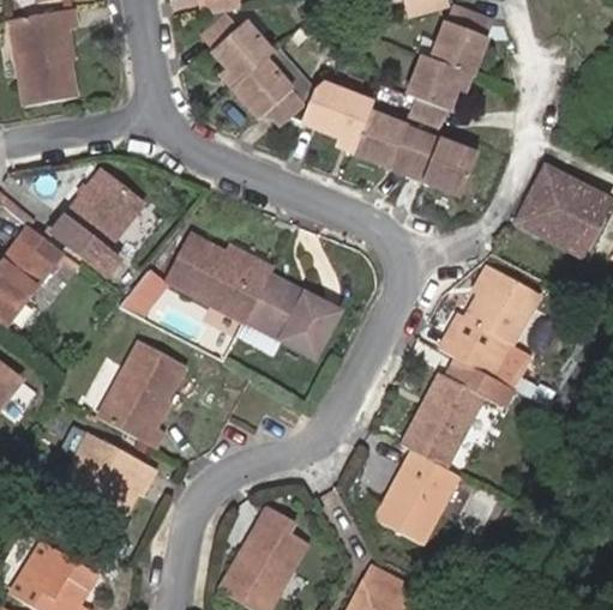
[(402,0),(406,13),(438,5),(437,0),(402,0)]
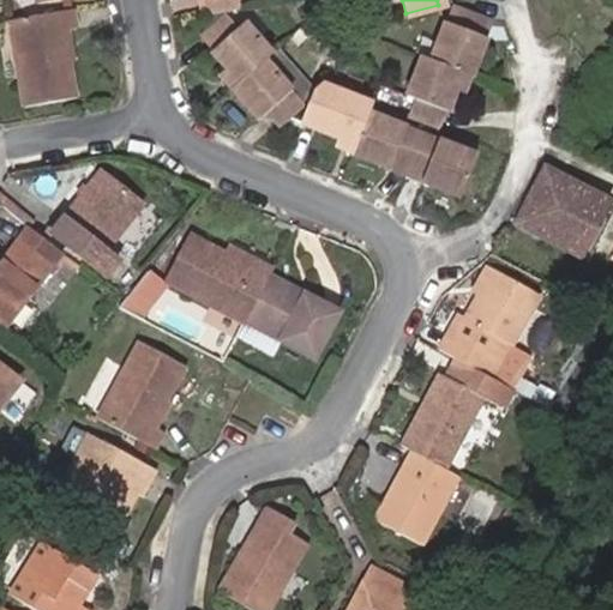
[(469,76),(484,36),(475,34),(481,17),(450,4),(428,58),(461,72),(468,74),(469,76)]
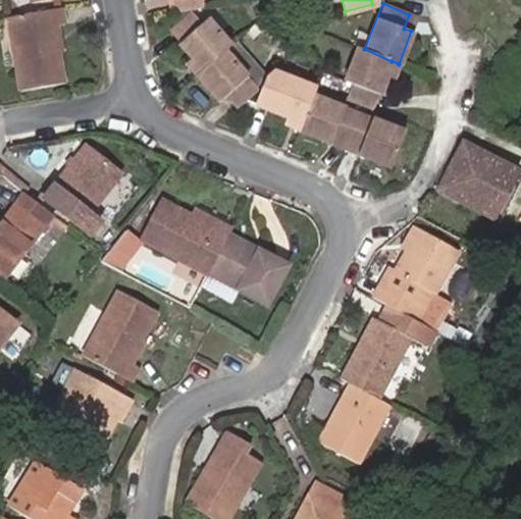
[(64,82),(54,24),(65,22),(62,6),(6,16),(19,90),(64,82)]
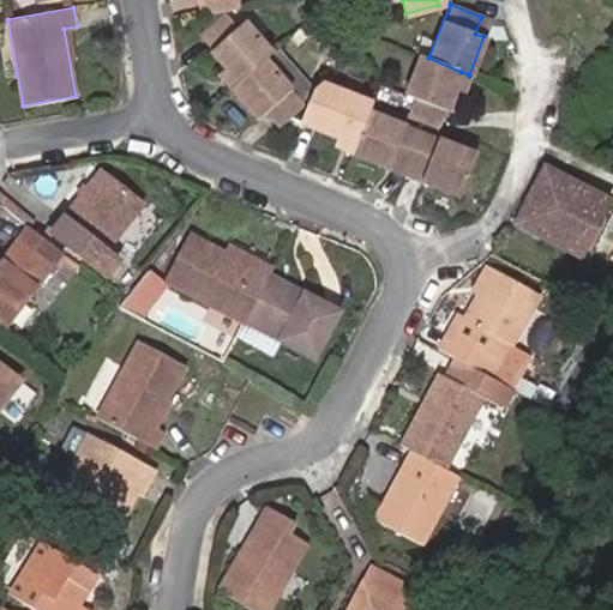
[(270,52),(242,19),(236,25),(224,11),(199,34),(211,47),(210,48),(226,66),(236,78),(263,56),(270,52)]
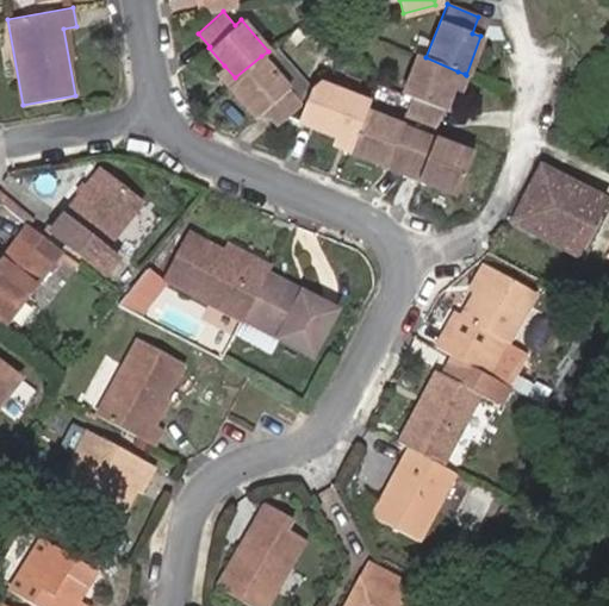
[(480,36),(486,19),(478,17),(472,33),(480,36)]
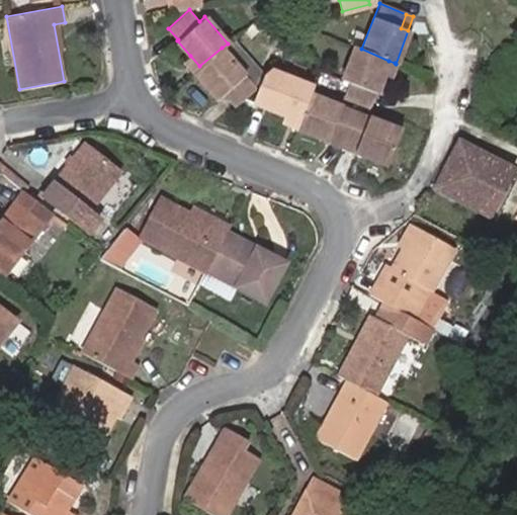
[(256,65),(234,38),(228,44),(222,48),(245,75),(256,65)]
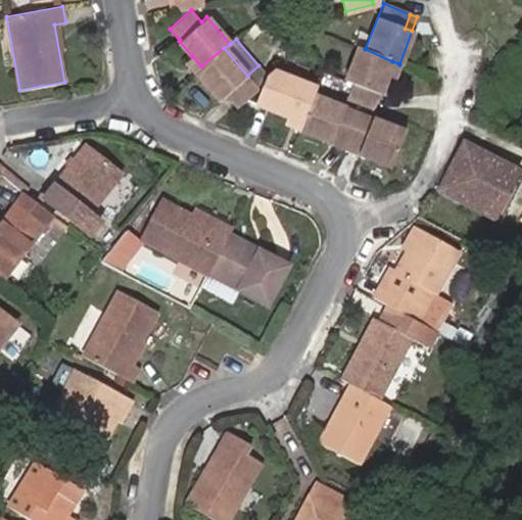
[(387,74),(392,61),(365,49),(358,46),(344,80),(351,82),(346,96),(361,102),(373,107),(378,93),(379,93),(387,74)]
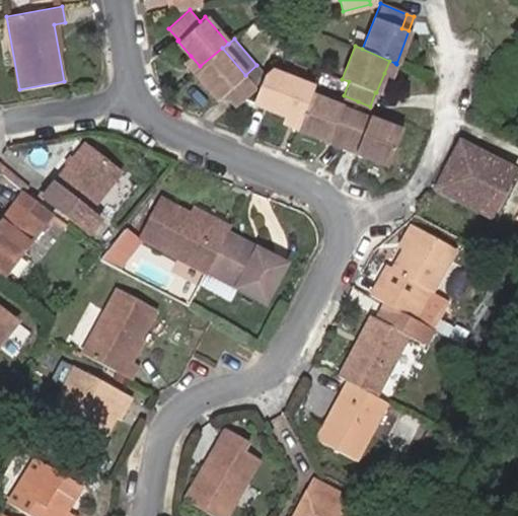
[(253,85),(248,78),(245,75),(222,48),(200,66),(193,71),(216,97),(223,92),(232,104),(254,85),(253,85)]
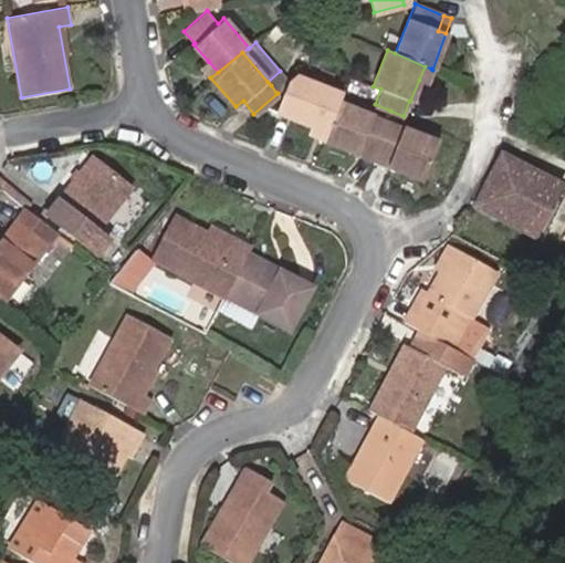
[(218,72),(208,61),(201,68),(210,77),(218,72)]
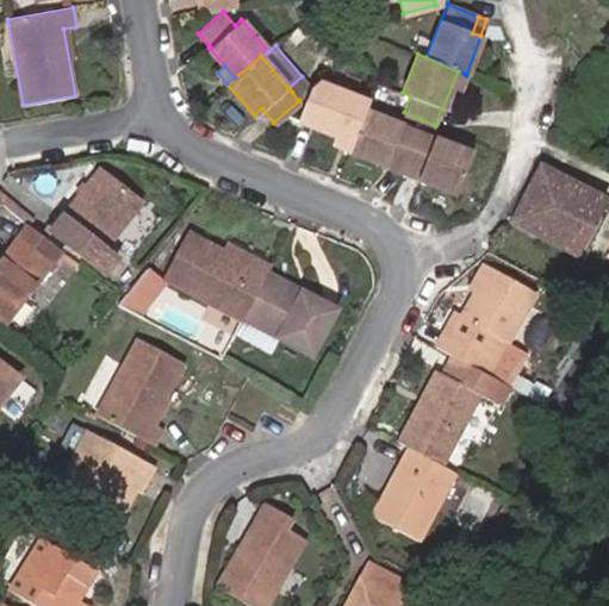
[(459,88),(465,74),(458,72),(452,86),(459,88)]
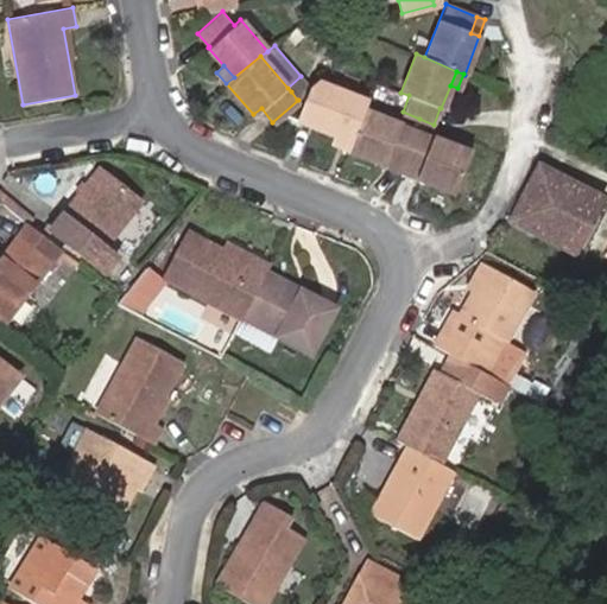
[(403,161),(415,131),(400,124),(362,109),(349,140),(346,148),(384,164),(386,156),(403,161)]
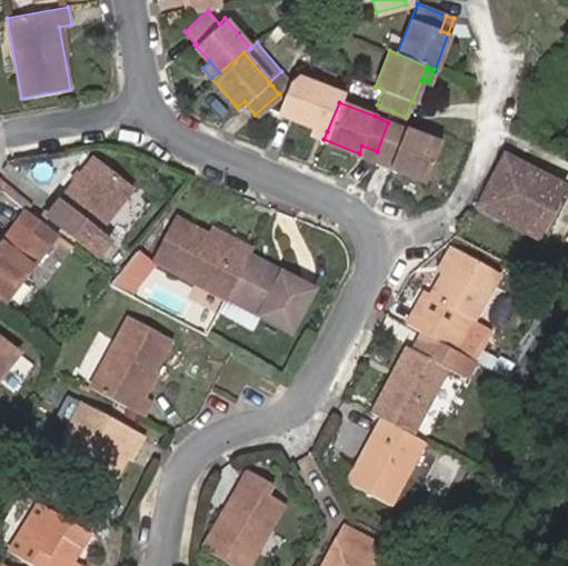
[(424,180),(439,142),(404,128),(388,122),(377,151),(391,158),(388,166),(424,180)]
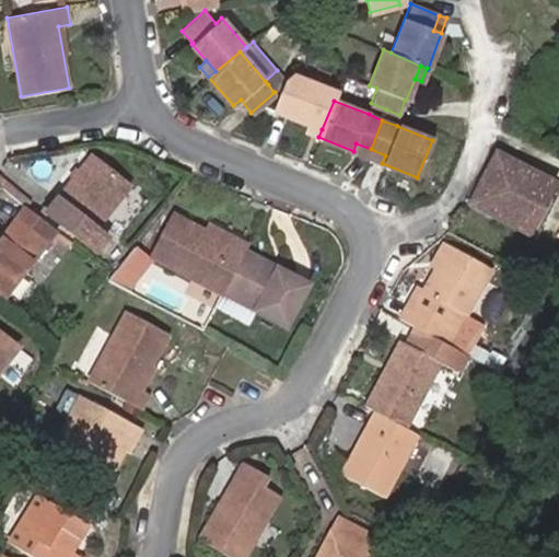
[(318,137),(322,129),(309,124),(305,132),(318,137)]
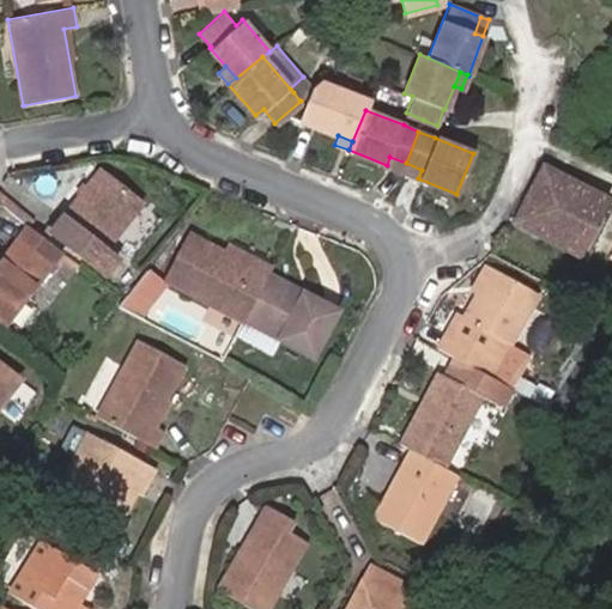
[(403,172),(406,163),(389,157),(387,165),(403,172)]
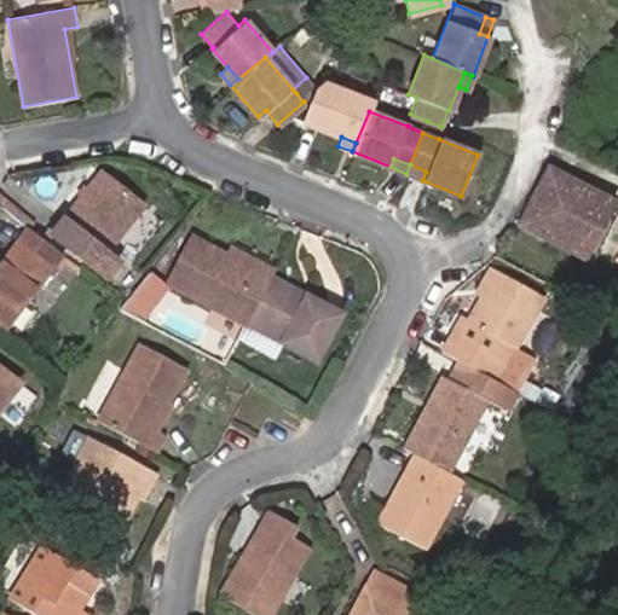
[(422,180),(426,172),(410,164),(406,174),(422,180)]
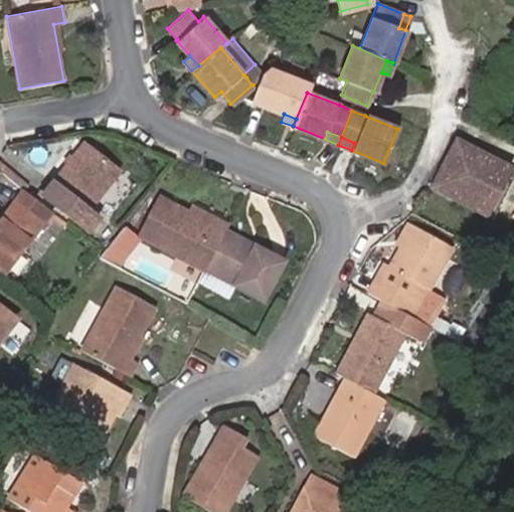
[(480,211),(505,164),(456,138),(431,185),(480,211)]
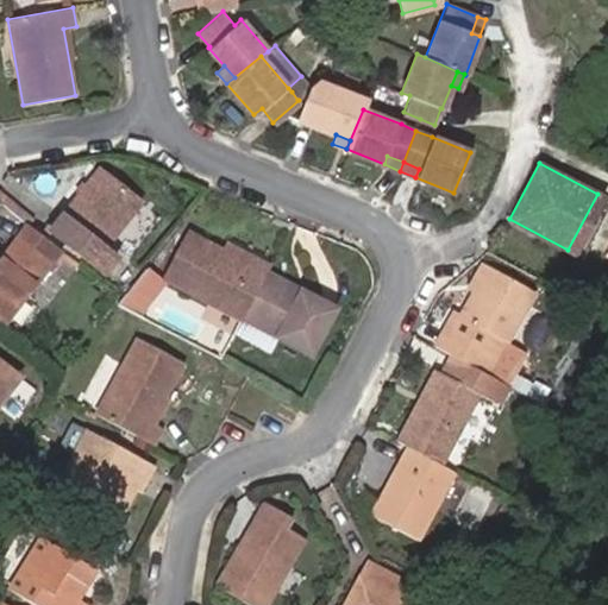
[(104,245),(139,200),(98,168),(49,229),(102,272),(116,254),(104,245)]
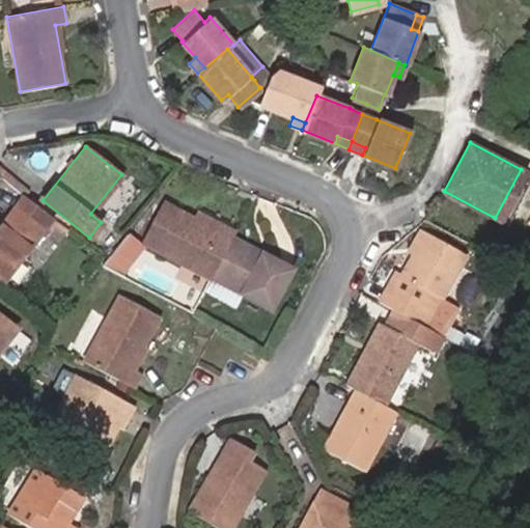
[(14,175),(0,165),(0,175),(8,182),(14,175)]
